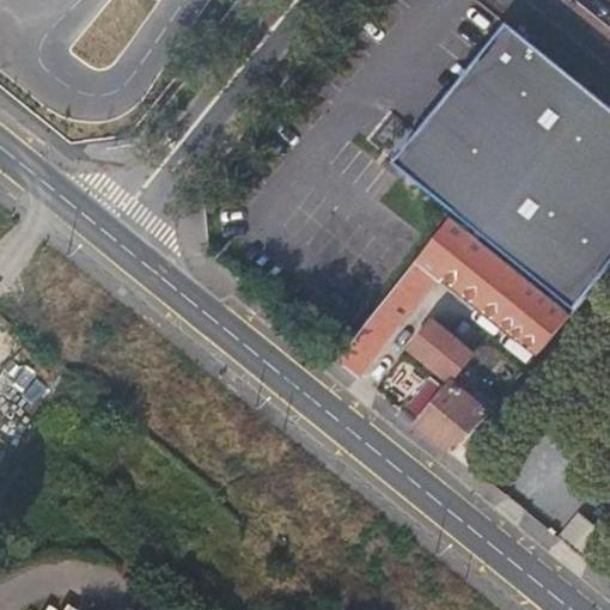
[(572,307),(609,258),(609,107),(504,22),(391,162),(452,211),(572,307)]
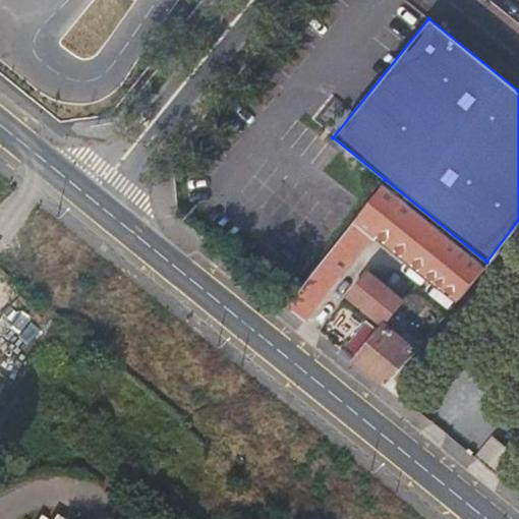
[(381,184),(286,305),(302,319),(369,230),(418,271),(408,285),(413,289),(424,275),(455,299),(482,268),(381,184)]
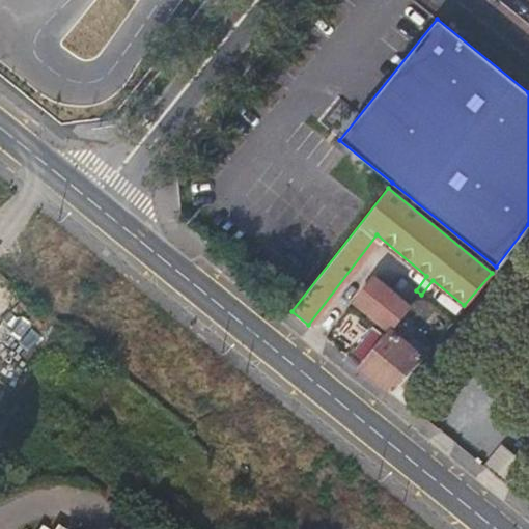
[(358,365),(392,393),(406,376),(421,358),(388,331),(407,306),(369,277),(351,301),(386,330),(381,336),(358,365)]
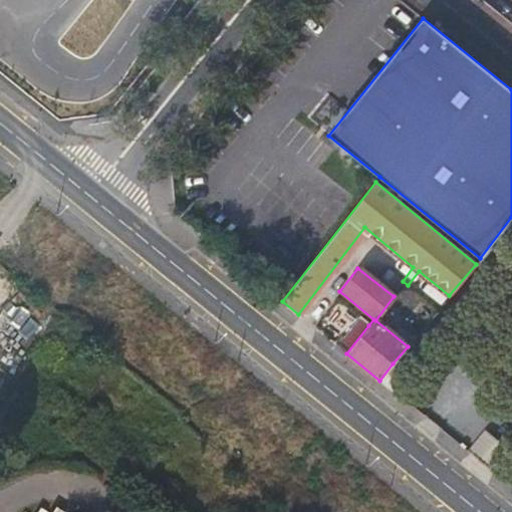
[(356,315),(334,343),(346,353),(368,325),(356,315)]
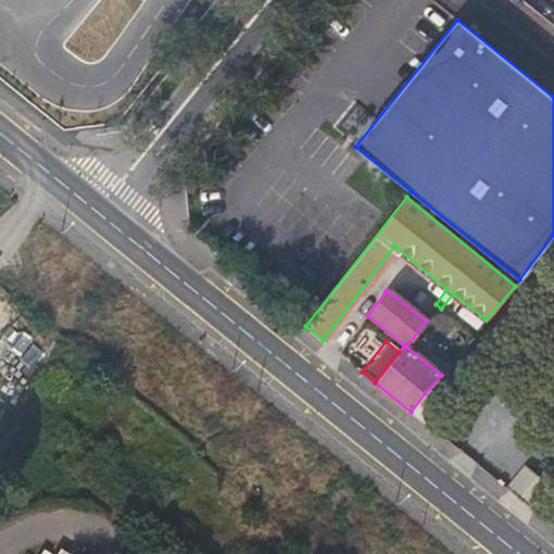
[(425,393),(411,412),(425,423),(438,405),(425,393)]
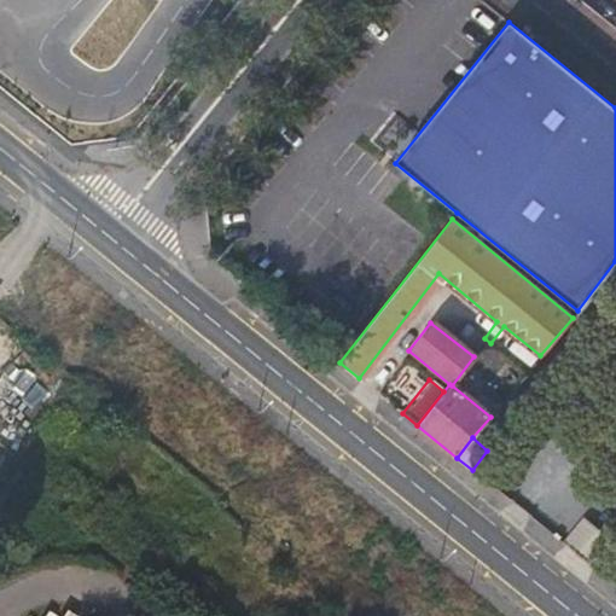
[(580,518),(562,542),(594,568),(612,545),(580,518)]
